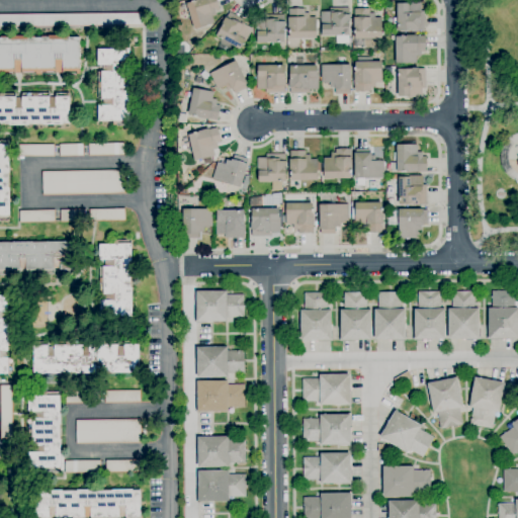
[(194,29),(186,4),(196,1),(196,0),(216,0),(219,10),(216,11),(217,15),(211,17),(213,23),(194,29)]
